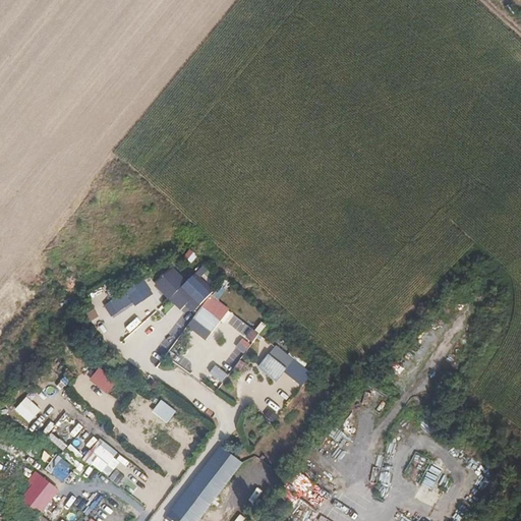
[(188,281),(174,267),(156,285),(179,310),(185,303),(195,312),(214,293),(194,276),(188,281)]
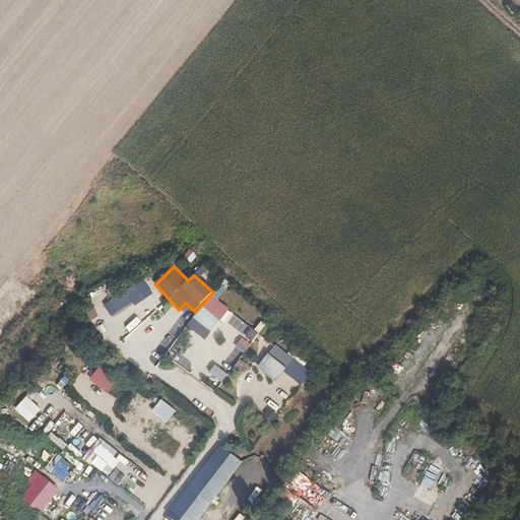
[(143,278),(104,305),(112,317),(132,303),(134,306),(154,293),(143,278)]
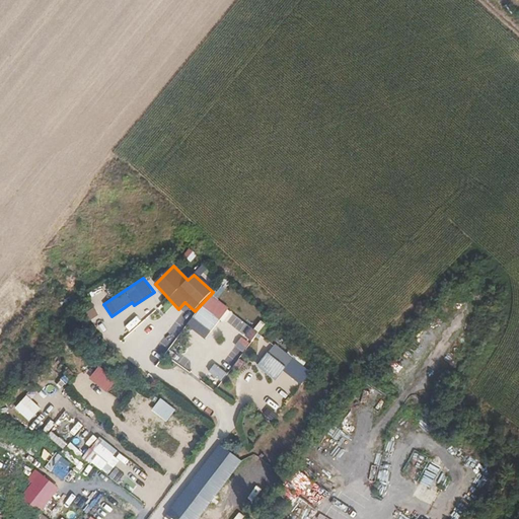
[(213,295),(197,316),(189,327),(206,341),(230,308),(213,295)]
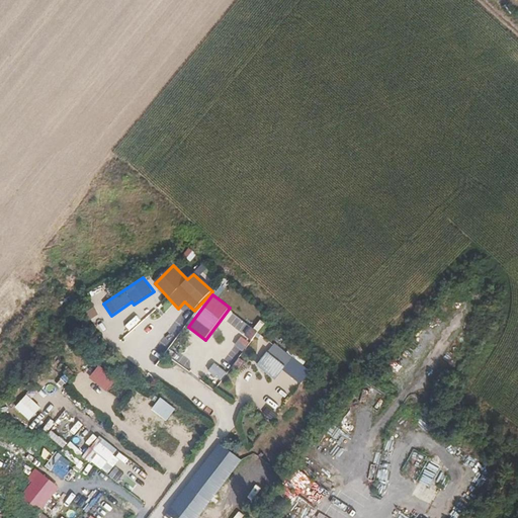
[(313,365),(272,341),(254,365),(274,381),(283,369),(303,383),(307,377),(309,373),(315,366),(313,365)]
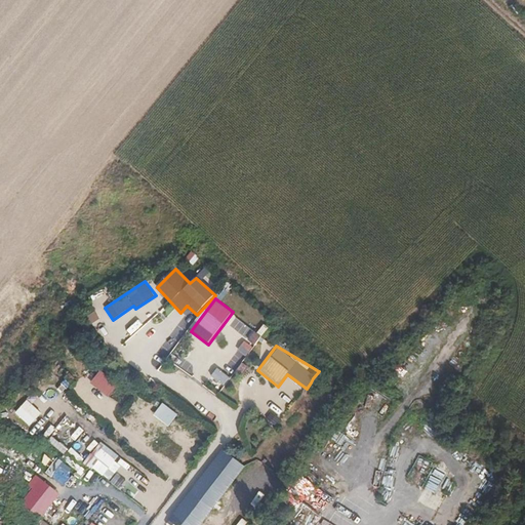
[(230,377),(217,368),(211,375),(224,385),(230,377)]
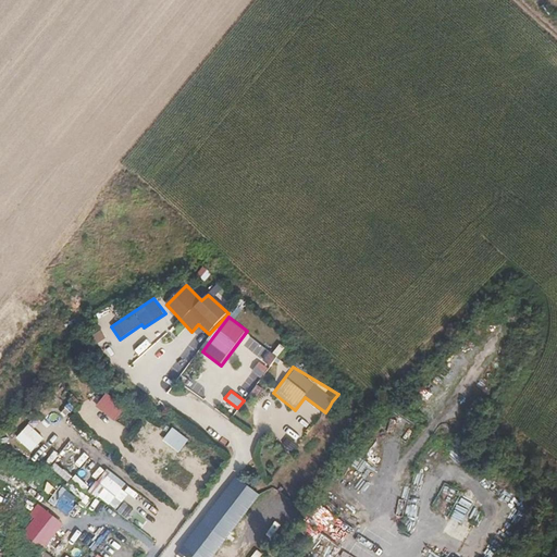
[(112,398),(104,393),(95,406),(114,421),(125,407),(112,398)]
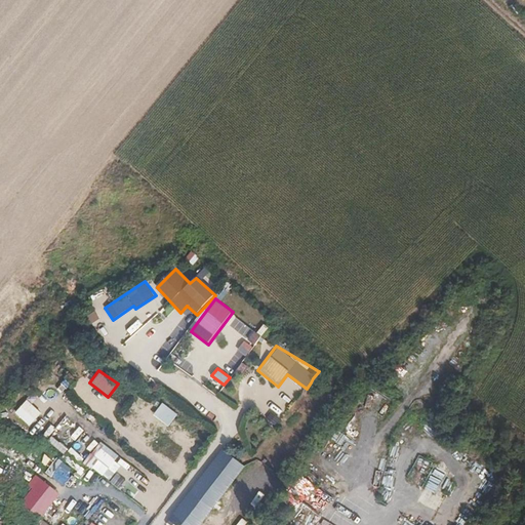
[(41,412),(25,399),(12,413),(30,427),(41,412)]
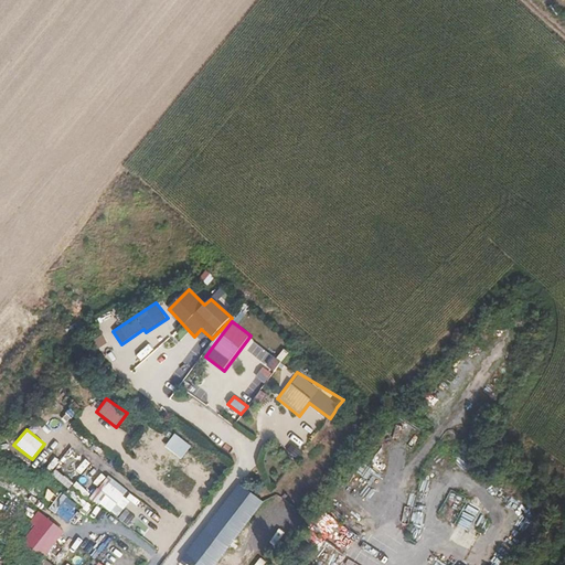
[(192,446),(173,434),(164,446),(181,461),(192,446)]
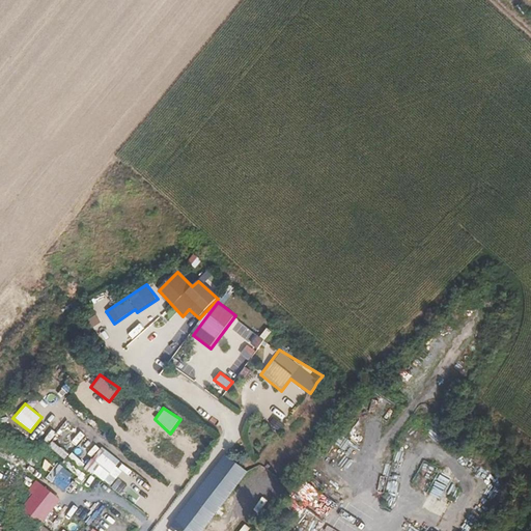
[(120,462),(99,446),(84,466),(105,482),(120,462)]
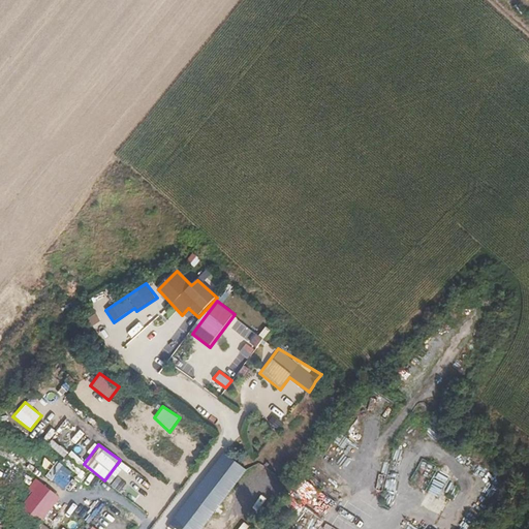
[(222,452),(167,524),(174,528),(201,528),(248,470),(222,452)]
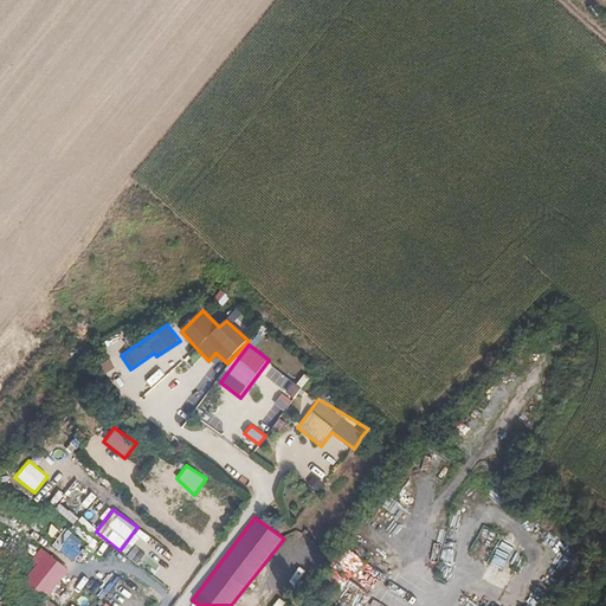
[(40,549),(32,560),(37,563),(28,575),(51,595),(68,569),(40,549)]
